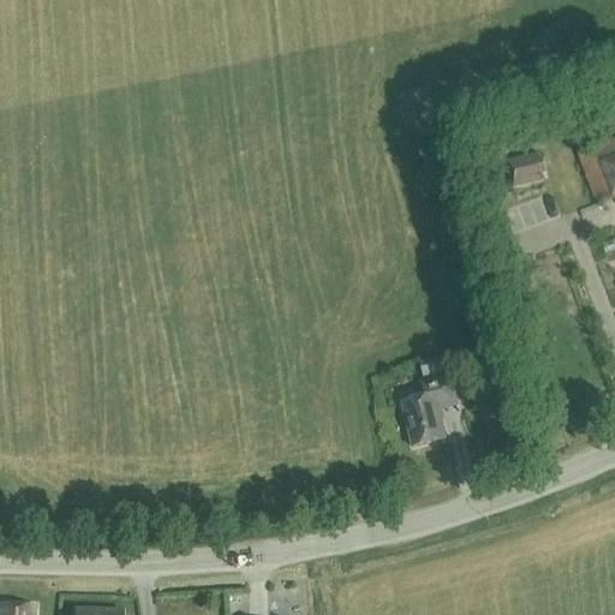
[(614,138),(578,153),(597,204),(614,196),(614,138)]
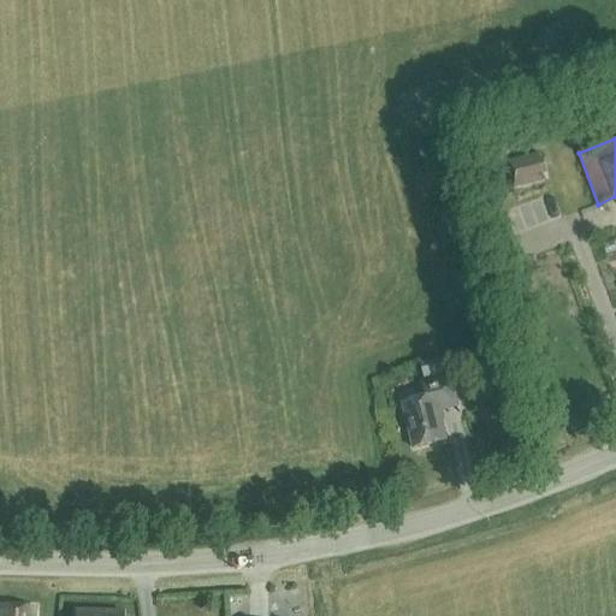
[(513,189),(548,181),(542,153),(508,161),(513,189)]
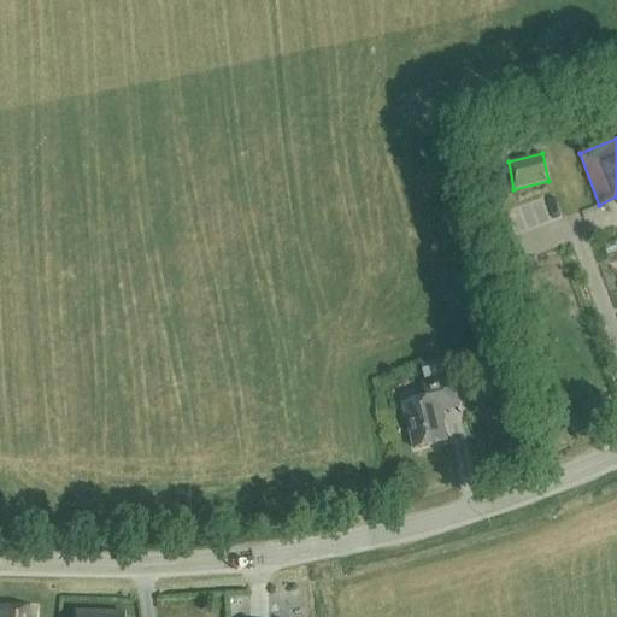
[(529,217),(535,228),(552,221),(546,209),(529,217)]
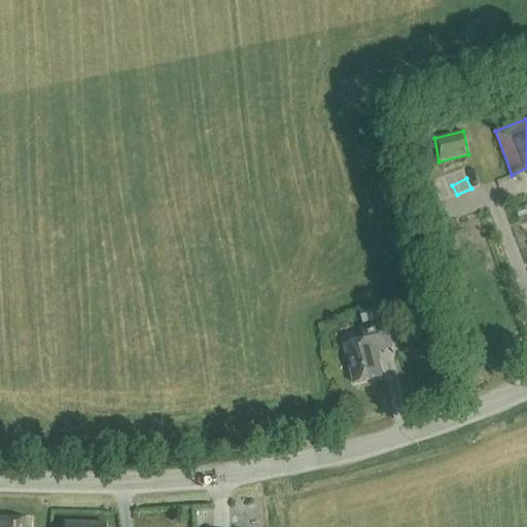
[(363,324),(383,319),(380,306),(359,311),(363,324)]
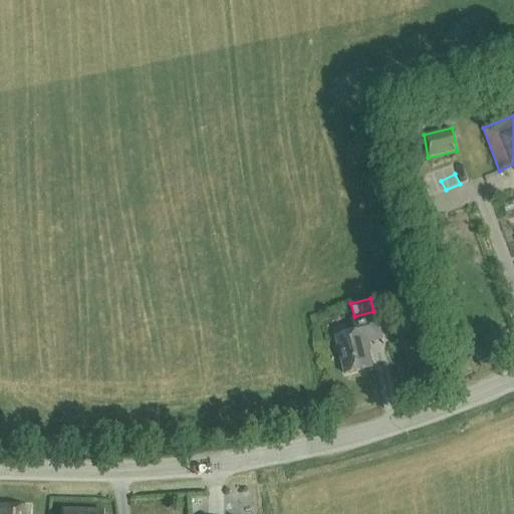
[(336,336),(343,373),(371,367),(366,342),(380,339),(375,315),(352,319),(354,332),(336,336)]
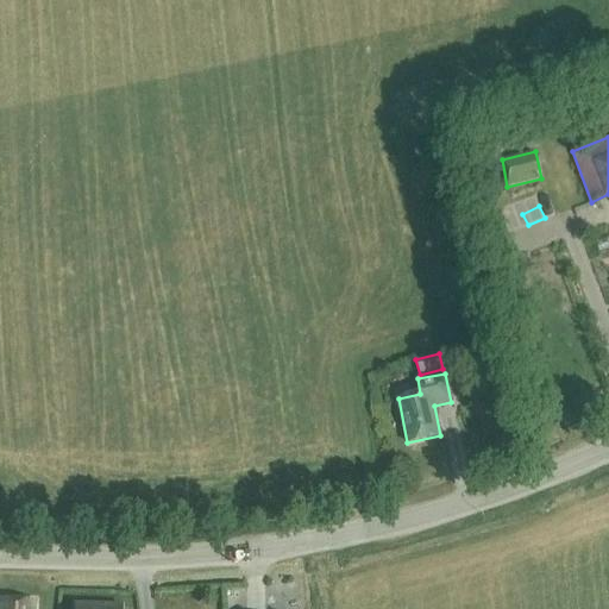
[(0,598),(0,608),(32,608),(33,601),(0,598)]
